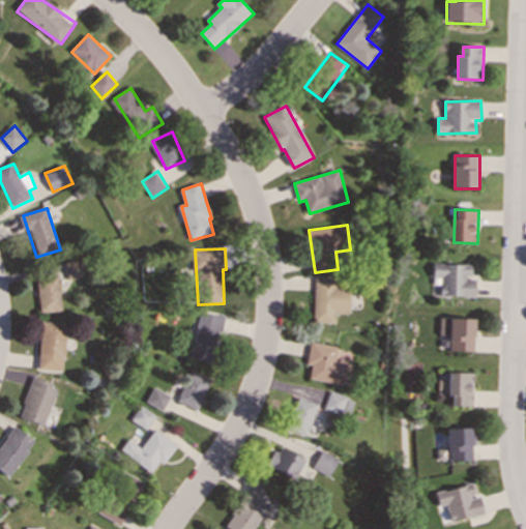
[(68,262),(69,280),(87,278),(86,261),(68,262)]
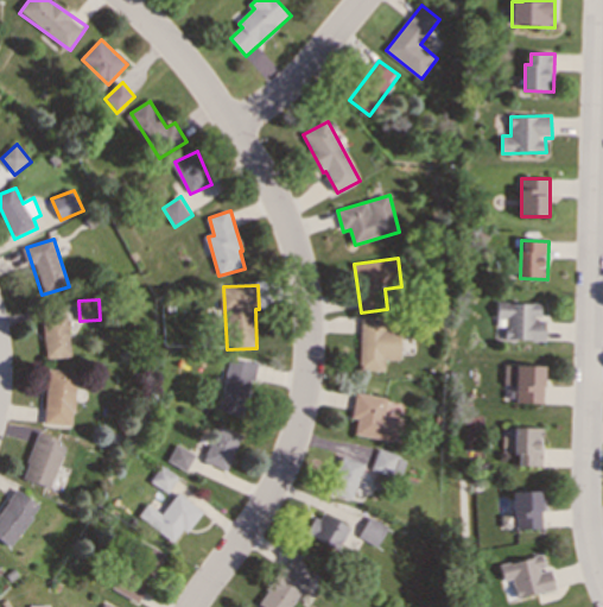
[(543,304),(499,303),(499,332),(507,332),(506,340),(547,341),(547,320),(541,320),(543,304)]
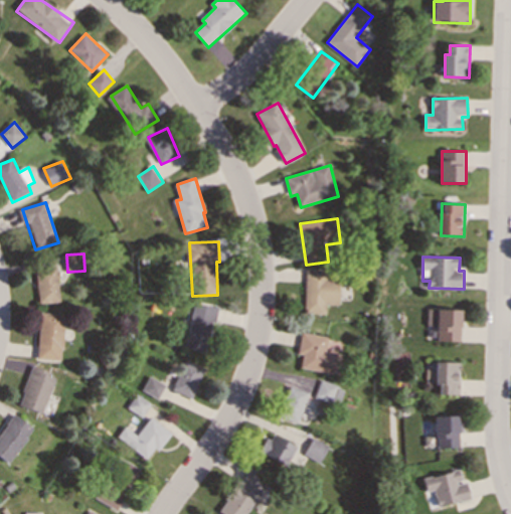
[(39,270),(39,304),(60,303),(59,270),(39,270)]
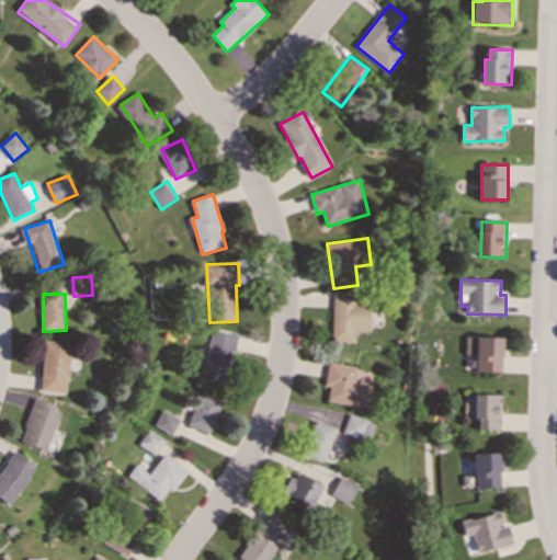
[(360,296),(336,295),(333,342),(356,342),(357,332),(371,332),(372,305),(360,304),(360,296)]
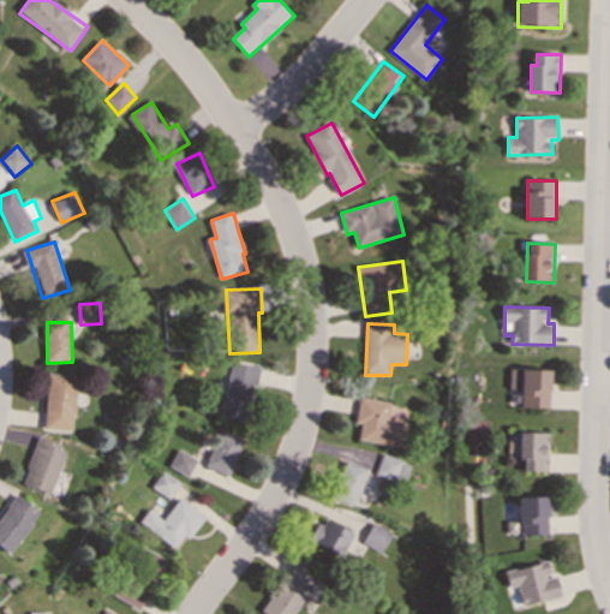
[(261,368),(233,362),(223,416),(251,421),(261,368)]
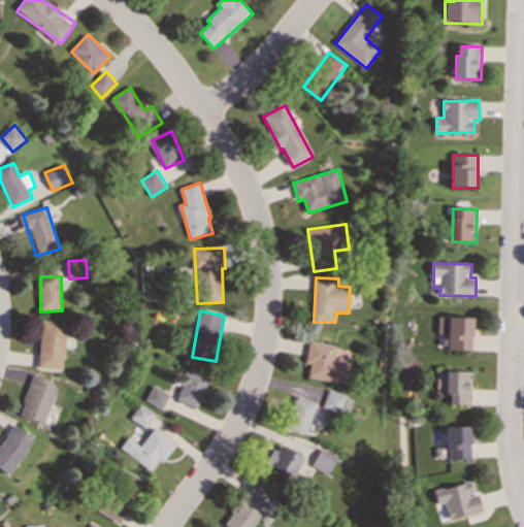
[(449,350),(473,350),(473,318),(439,317),(439,334),(449,334),(449,350)]
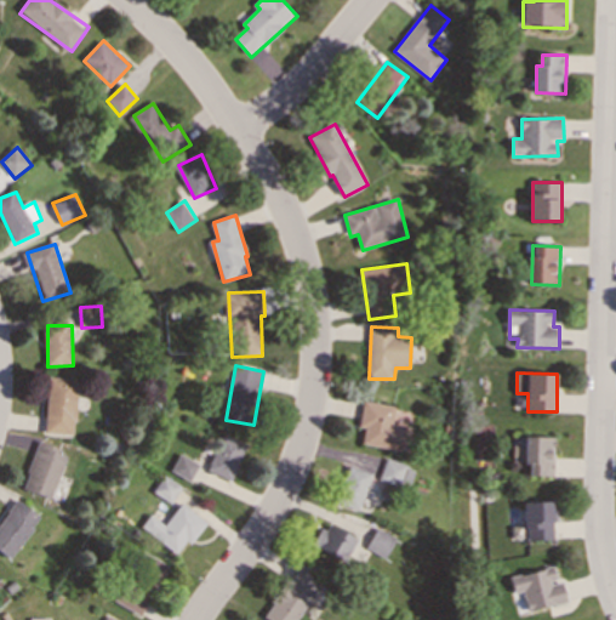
[(47,433),(77,434),(79,379),(50,377),(47,433)]
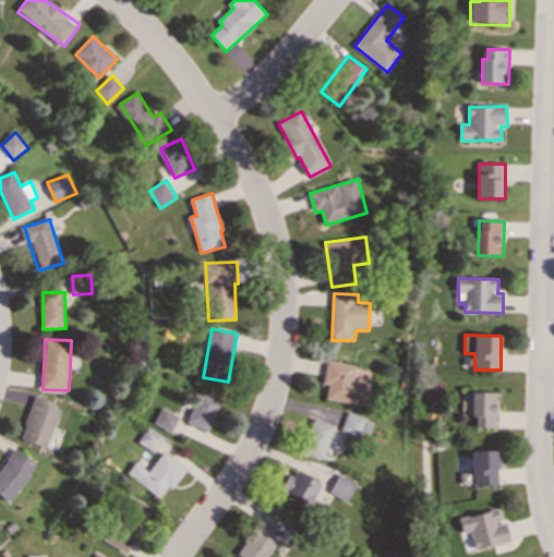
[(327,400),(369,406),(372,384),(354,382),(357,364),(328,361),(325,384),(329,385),(327,400)]
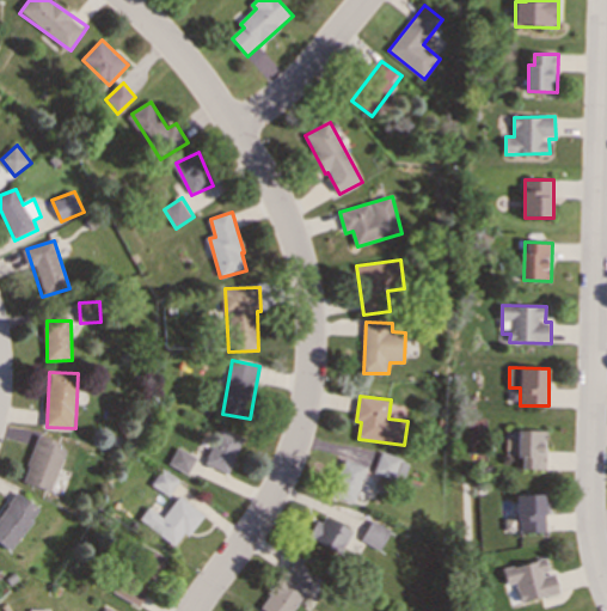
[(230,475),(245,438),(221,428),(207,464),(230,475)]
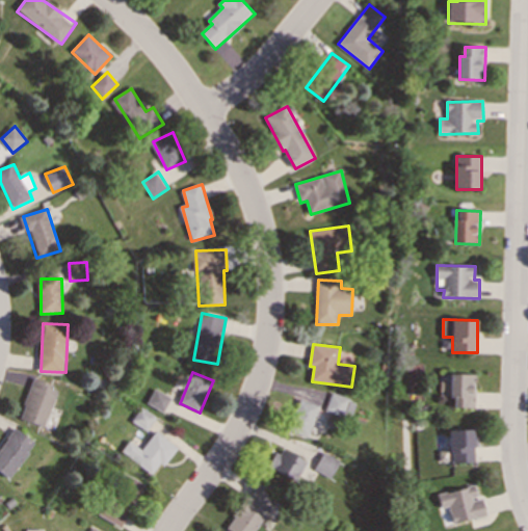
[(475,407),(476,374),(451,374),(450,398),(454,398),(454,407),(475,407)]
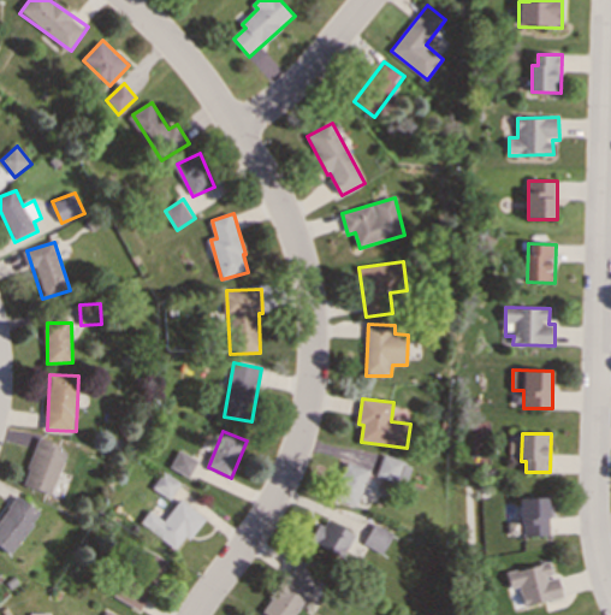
[(52,495),(69,450),(40,439),(23,484),(52,495)]
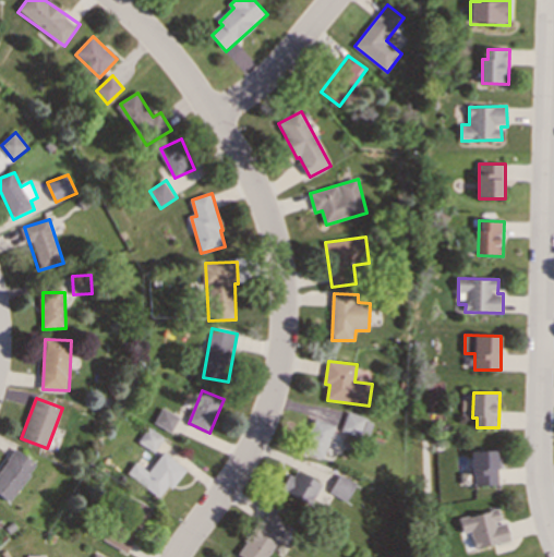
[(173,432),(180,416),(163,409),(156,424),(173,432)]
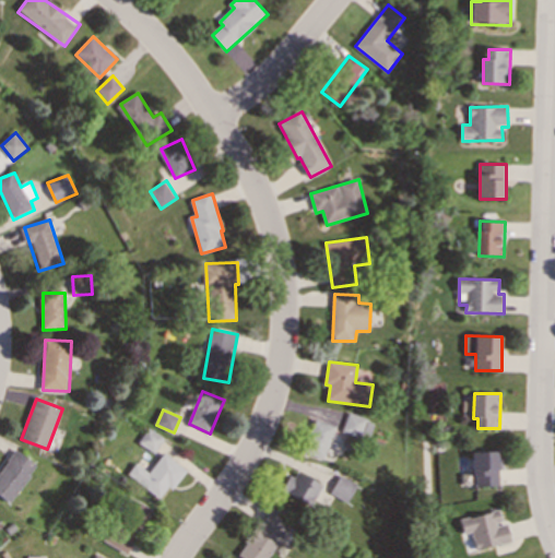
[(375,420),(349,414),(343,435),(370,440),(375,420)]
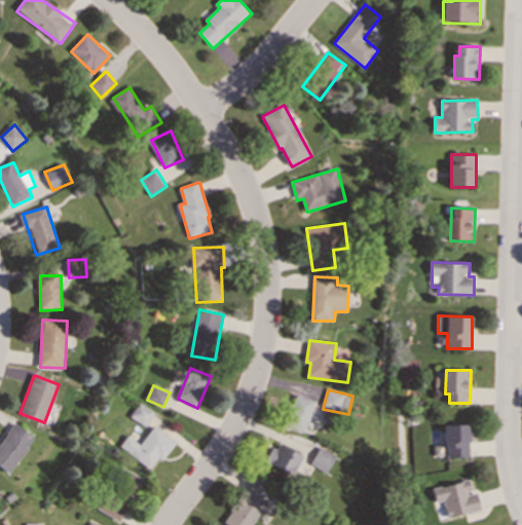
[(305,433),(317,401),(297,395),(287,426),(305,433)]
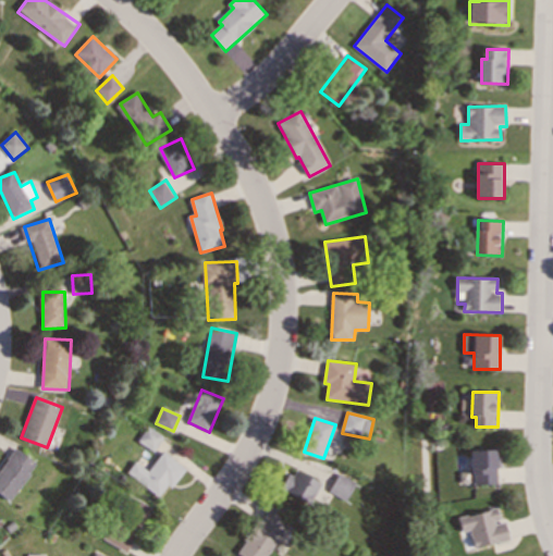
[(156,452),(166,437),(149,427),(139,441),(156,452)]
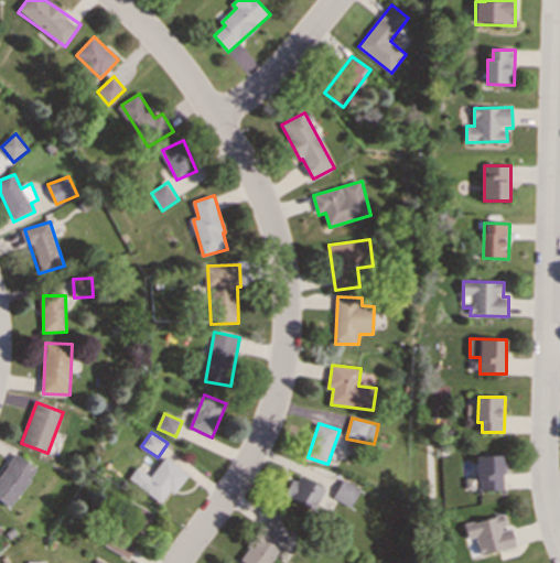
[(0,476),(0,499),(10,507),(39,471),(18,454),(0,476)]
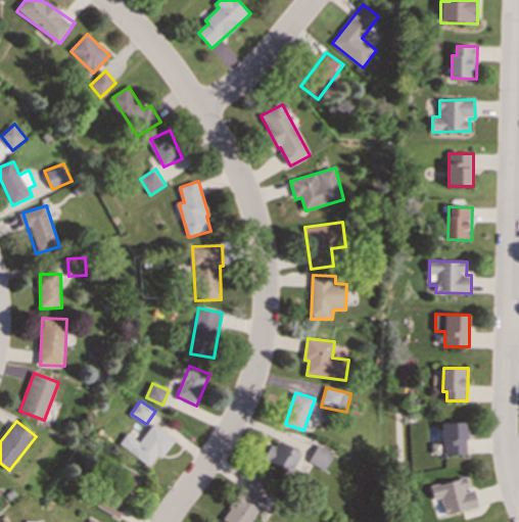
[(468,455),(467,423),(442,423),(443,456),(468,455)]
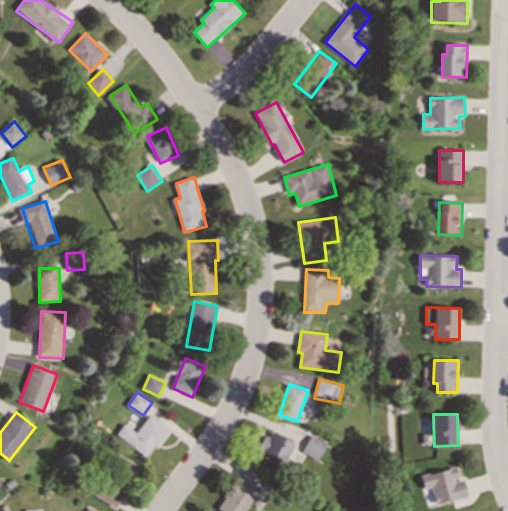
[(125,425),(118,435),(147,457),(154,446),(158,449),(172,431),(151,415),(137,434),(125,425)]
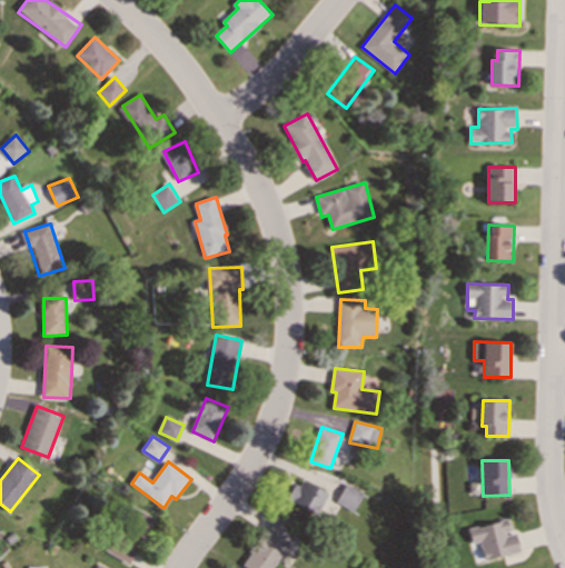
[(319,515),(328,494),(299,480),(290,501),(319,515)]
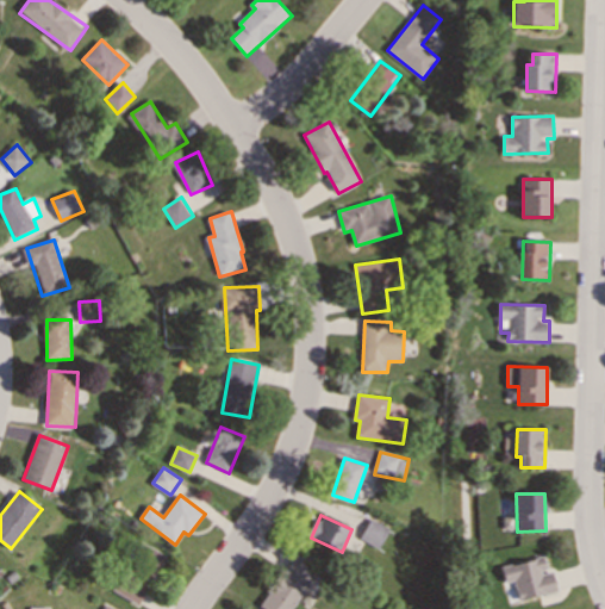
[(361,540),(380,550),(390,529),(372,519),(361,540)]
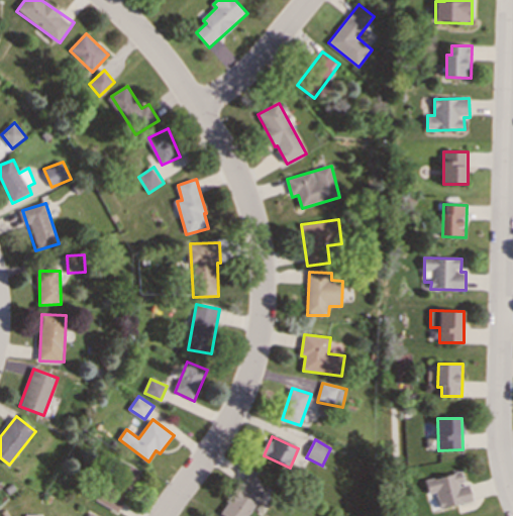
[(100,504),(121,512),(139,470),(118,460),(100,504)]
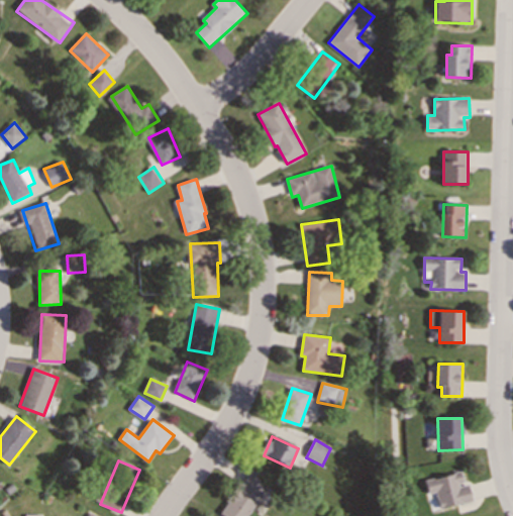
[(249,515),(269,485),(248,473),(223,515),(249,515)]
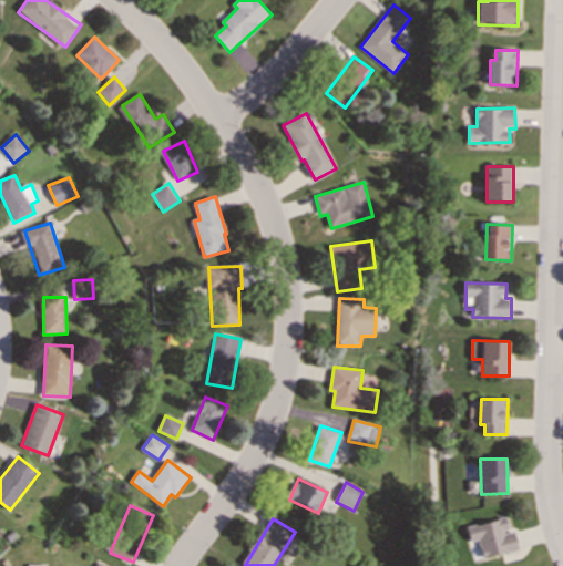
[(480,541),(483,558),(520,551),(515,531),(511,531),(508,518),(467,527),(470,542),(480,541)]
